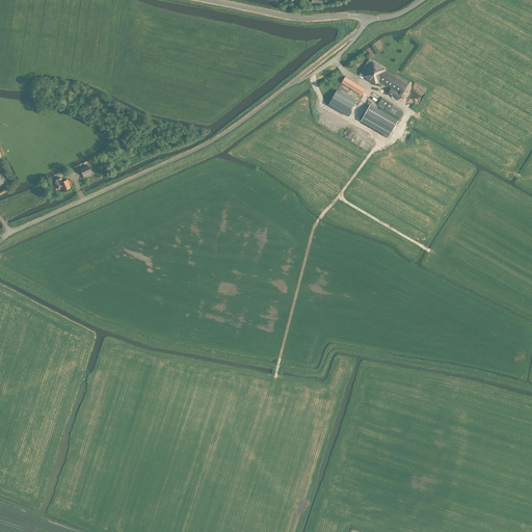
[(388,92),(398,100),(402,94),(407,84),(386,70),(386,69),(372,60),(369,59),(360,74),(367,78),(366,78),(376,84),(379,79),(391,87),(388,92)]
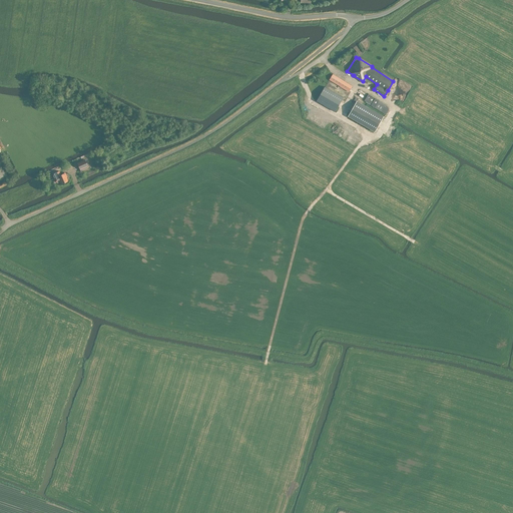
[(340,86),(349,91),(352,85),(333,74),(330,79),(340,85),(340,86)]
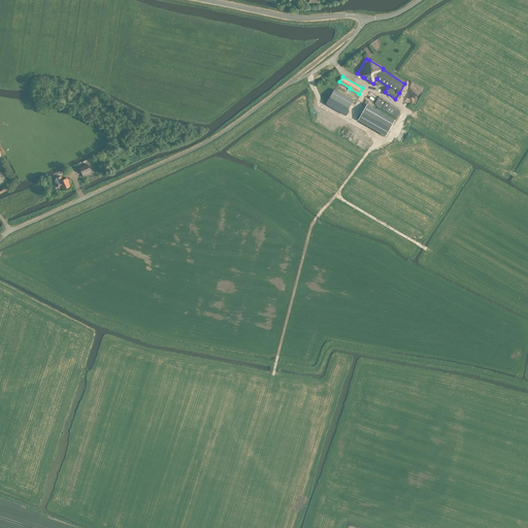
[(326,103),(345,114),(353,100),(334,89),(326,103)]
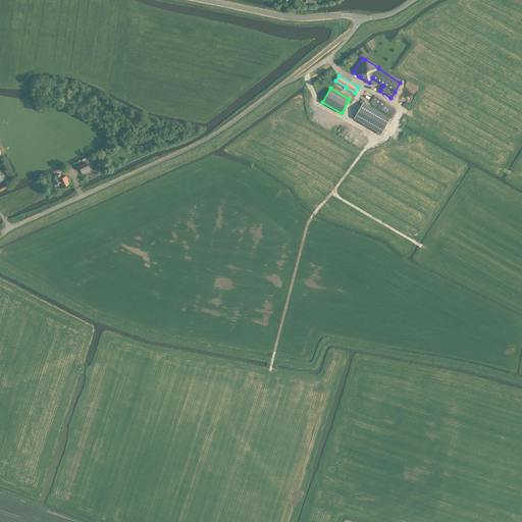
[(381,109),(393,116),(395,113),(396,110),(396,109),(396,108),(395,108),(394,106),(375,95),(371,100),(381,107),(381,109)]
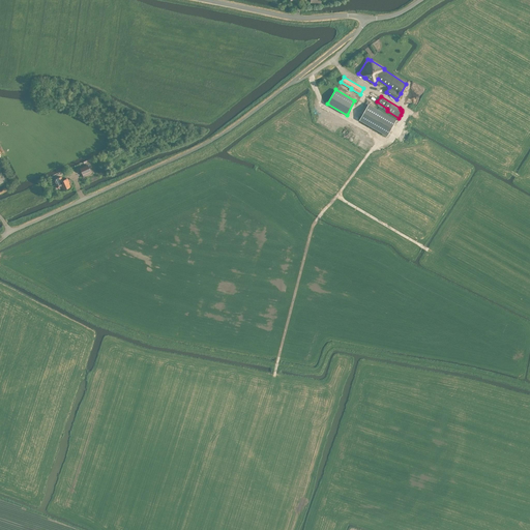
[(387,135),(395,120),(369,105),(360,119),(387,135)]
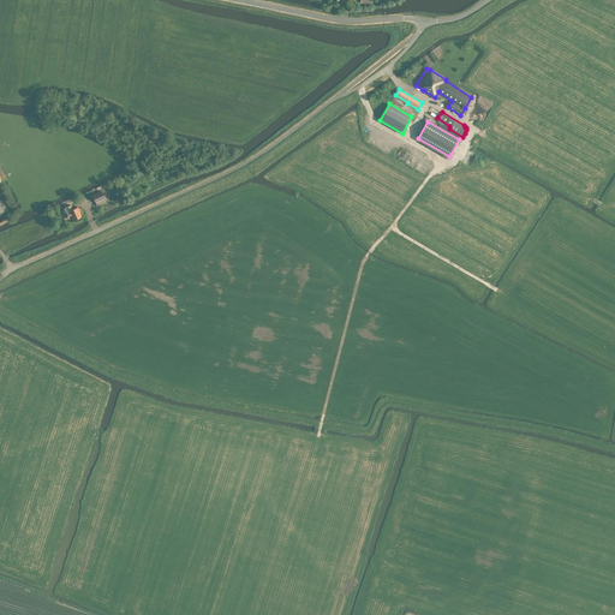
[(94,198),(97,204),(106,201),(103,195),(94,198)]
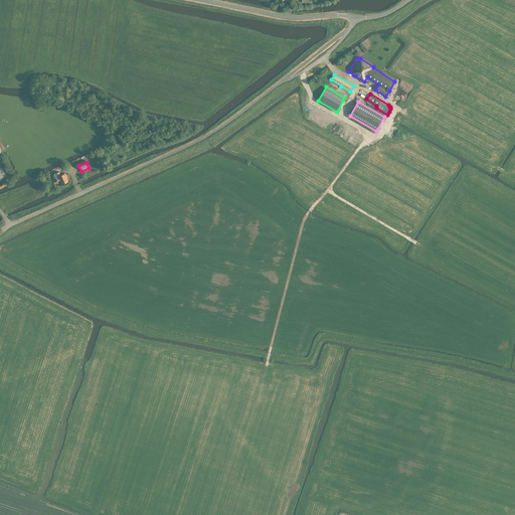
[(66,177),(67,177),(65,173),(60,175),(59,172),(52,175),(56,182),(59,181),(61,184),(68,181),(66,177)]
